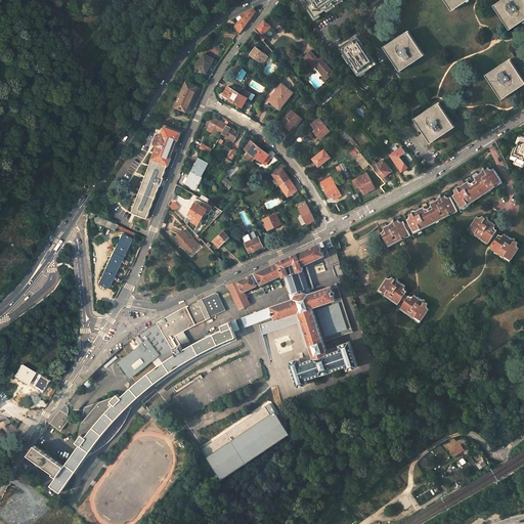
[(309,9),(315,17),(320,13),(325,9),(340,0),(305,0),(306,1),(305,2),(309,9)]
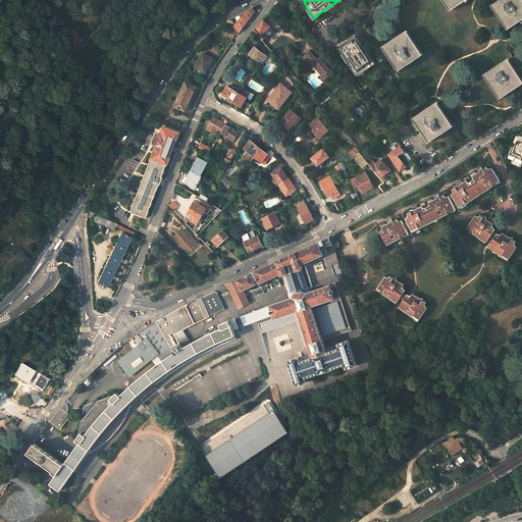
[(343,1),(342,0),(338,0),(324,9),(326,12),(343,1)]
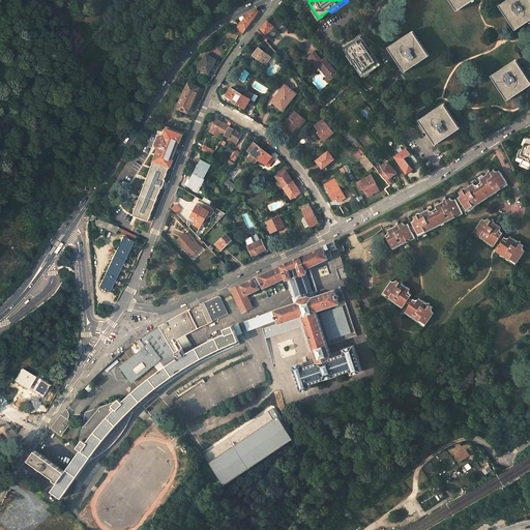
[(502,6),(517,27),(525,22),(525,23),(527,22),(529,20),(529,19),(529,18),(529,1),(529,0),(509,0),(510,0),(502,6)]
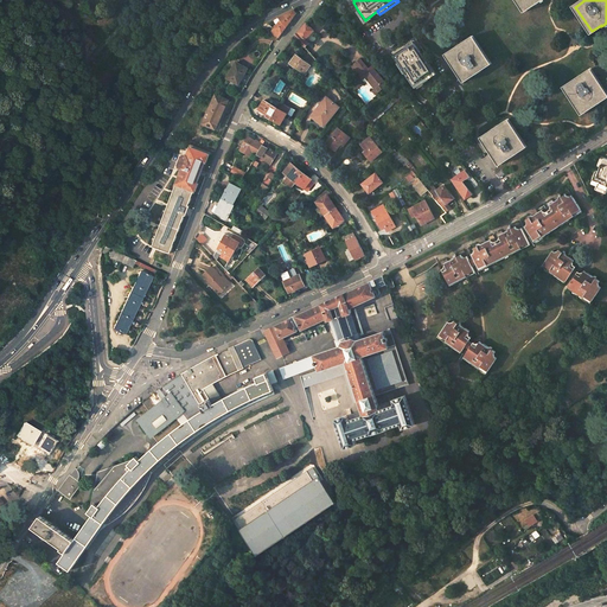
[(287,26),(296,14),(294,10),(293,10),(279,18),(281,24),(272,33),(279,38),(287,26)]
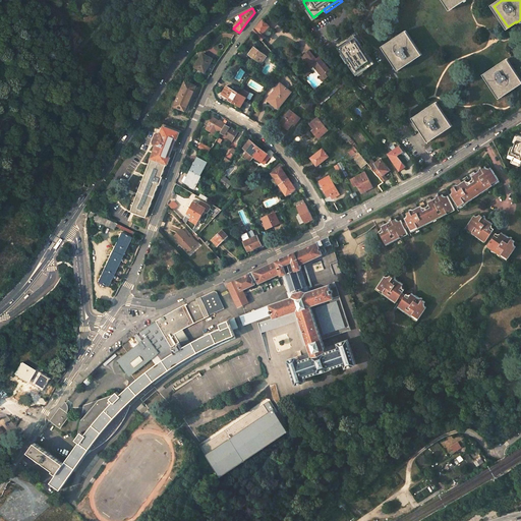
[(320,16),(319,13),(313,17),(307,9),(306,10),(313,20),(320,16)]
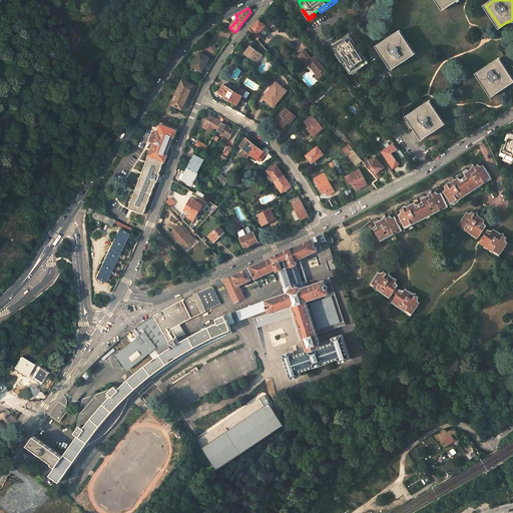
[(260,19),(249,30),(257,38),(260,35),(258,32),(265,24),(260,19)]
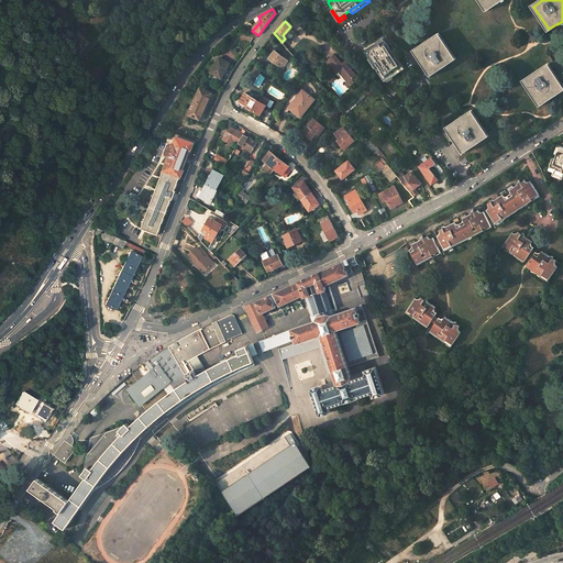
[(416,51),(430,74),(439,68),(440,69),(445,66),(444,64),(453,58),(438,35),(429,41),(429,40),(422,43),(423,45),(416,51)]
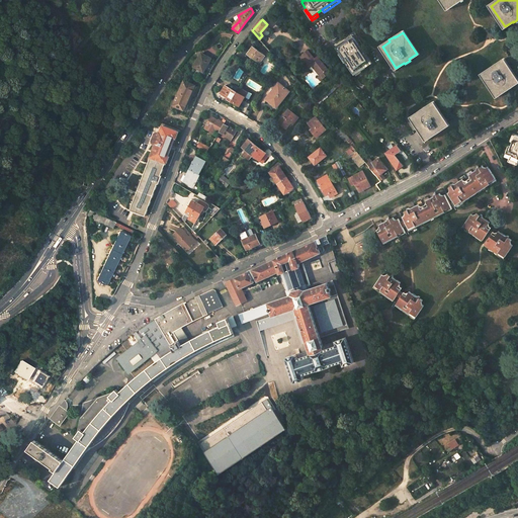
[(354,73),(370,62),(366,56),(354,36),(353,36),(346,41),(336,48),(340,54),(346,62),(353,73),(354,73)]
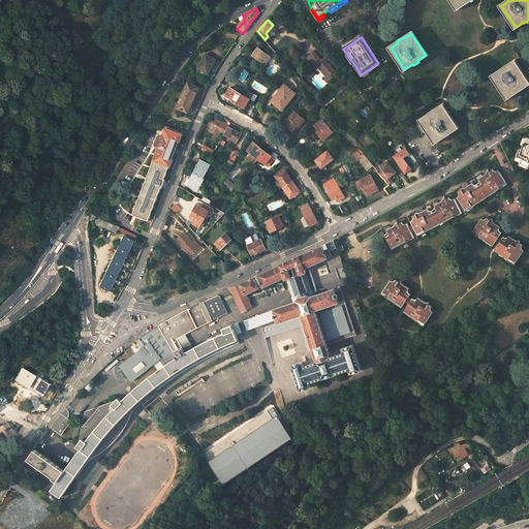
[(258,47),(253,55),(266,64),(271,56),(258,47)]
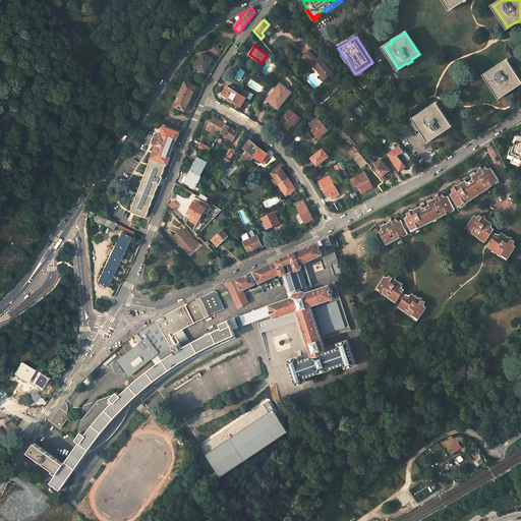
[(314,65),(322,74),(319,77),(322,80),(324,79),(325,80),(327,78),(326,77),(330,73),(327,70),(329,69),(321,58),(316,61),(314,58),(308,50),(301,56),(308,65),(312,62),(314,65)]
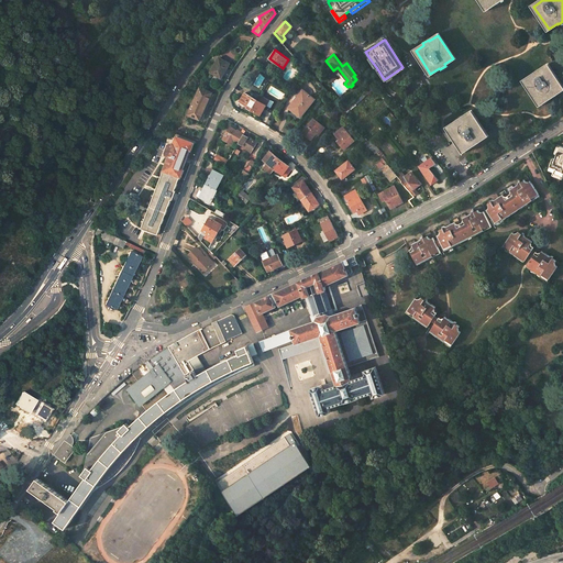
[(211,72),(221,78),(230,64),(219,57),(211,72)]
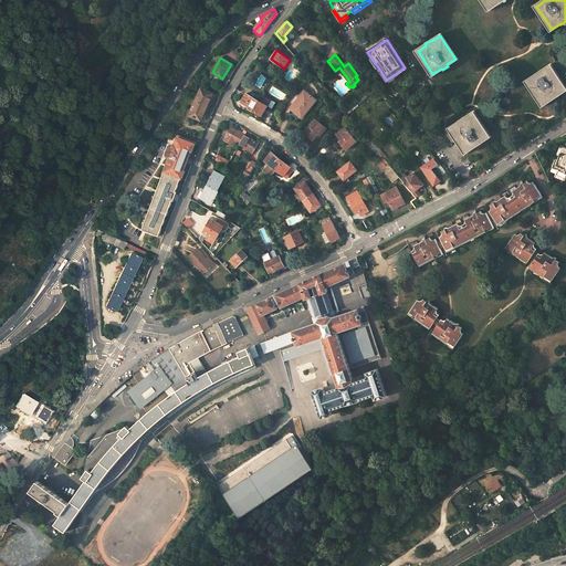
[(405,67),(387,80),(388,82),(408,69),(402,60),(400,61),(405,67)]
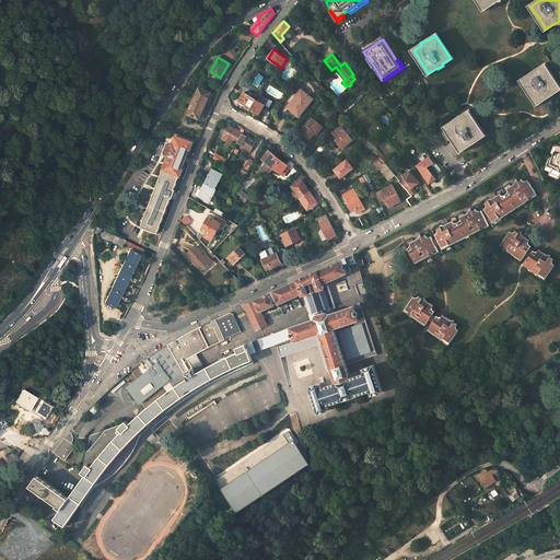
[(522,80),(537,103),(546,97),(547,98),(552,95),(551,94),(559,88),(545,65),(536,71),(535,69),(529,73),(531,74),(522,80)]
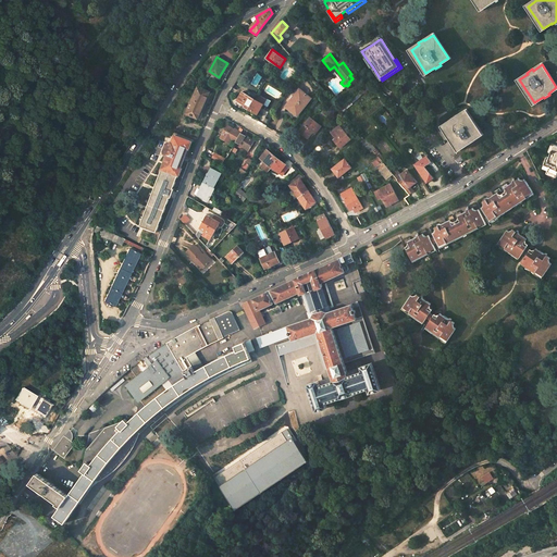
[(198,86),(186,113),(198,119),(210,91),(198,86)]
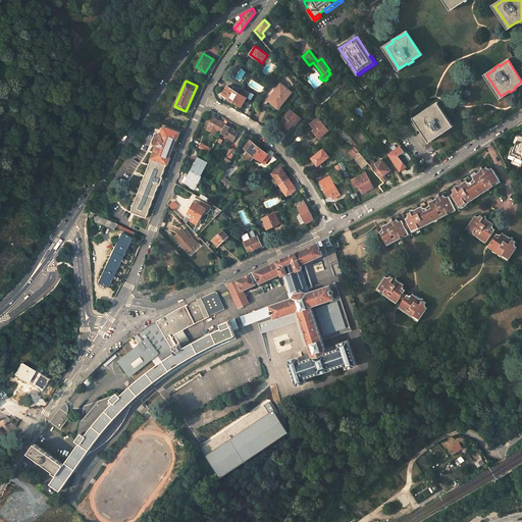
[(292,92),(280,84),(272,94),(273,94),(270,99),(279,106),(277,108),(278,108),(292,92)]
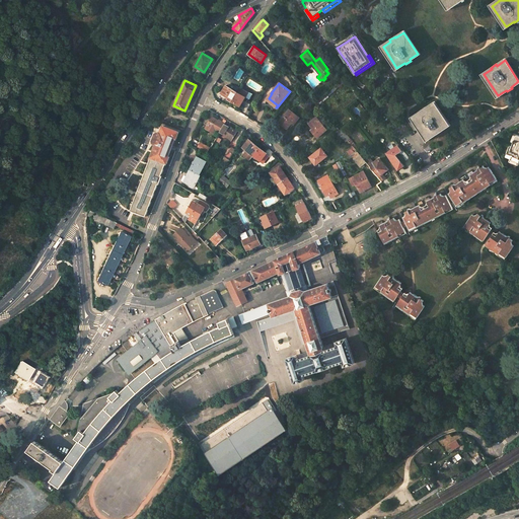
[(187,112),(198,86),(196,85),(184,110),(187,112)]
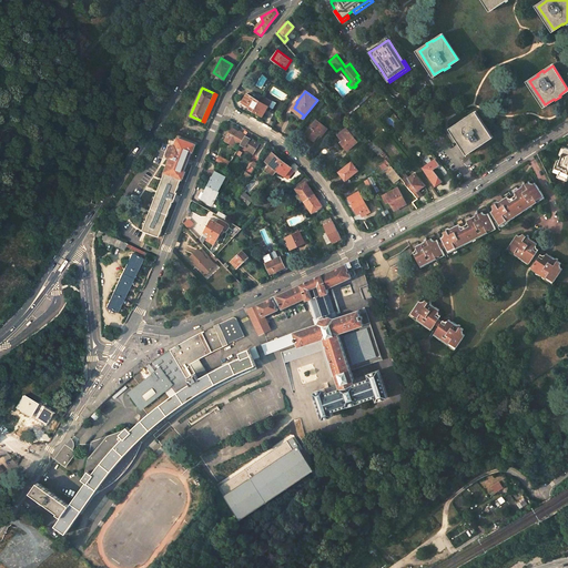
[(262,115),(271,102),(262,97),(260,101),(261,98),(254,94),(252,97),(246,93),(242,102),(250,108),(250,109),(254,111),(262,115)]
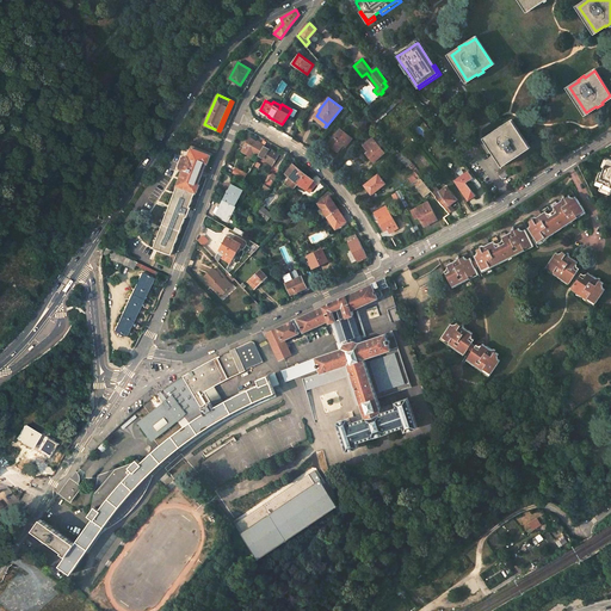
[(487,139),(503,164),(512,158),(513,159),(519,155),(518,153),(528,147),(511,122),(501,129),(501,127),(494,130),(495,133),(487,139)]
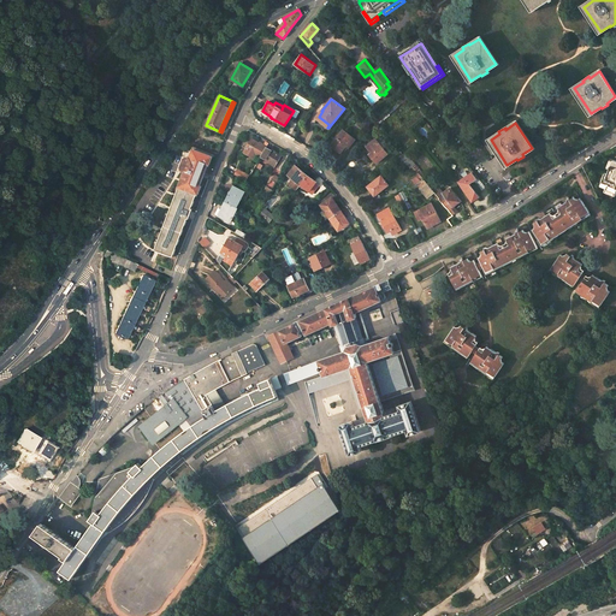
[(355,138),(344,129),(335,141),(343,149),(347,144),(349,147),(355,138)]
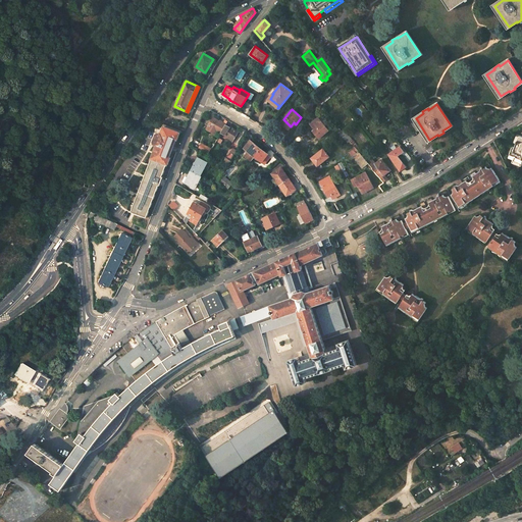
[(217,131),(221,133),(225,124),(213,117),(211,119),(209,118),(205,123),(208,125),(209,124),(217,129),(217,131)]
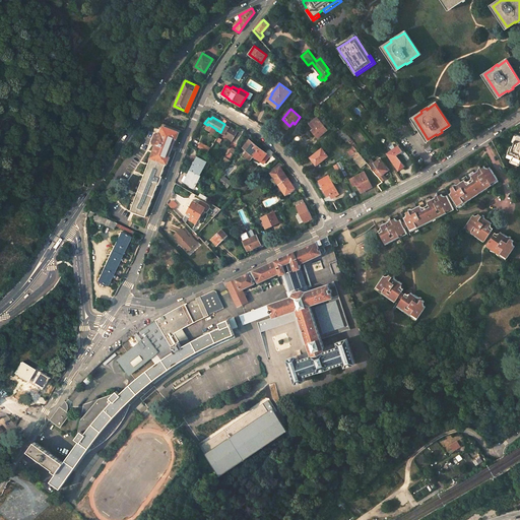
[(318,117),(310,123),(314,128),(312,129),(319,137),(328,129),(318,117)]
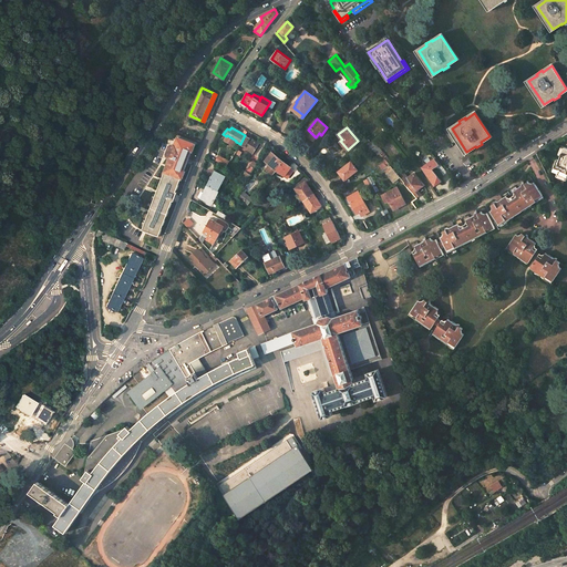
[(246,146),(255,151),(259,144),(245,135),(240,144),(245,147),(246,146)]
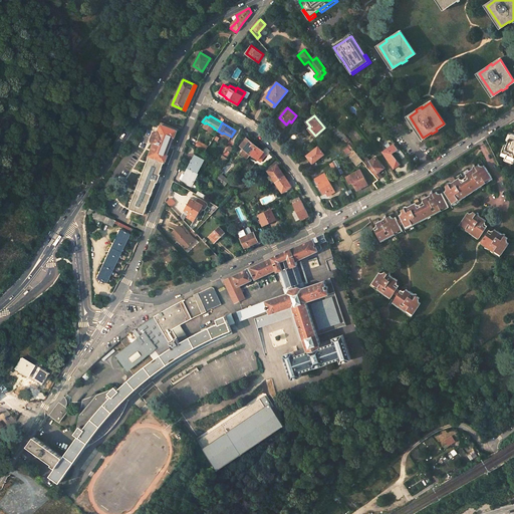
[(130,209),(145,214),(157,182),(158,183),(161,174),(160,174),(164,162),(166,162),(168,156),(167,156),(174,137),(175,138),(178,131),(162,124),(159,132),(155,143),(150,156),(147,164),(146,168),(144,172),(140,171),(136,183),(139,185),(130,209)]
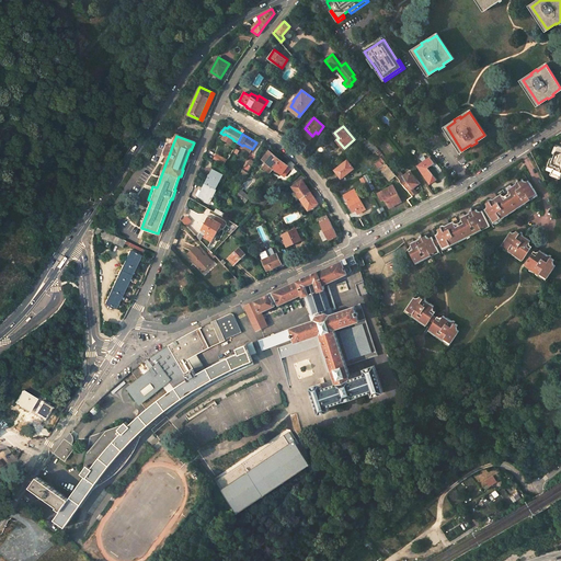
[(377,150),(367,140),(364,144),(373,155),(377,150)]
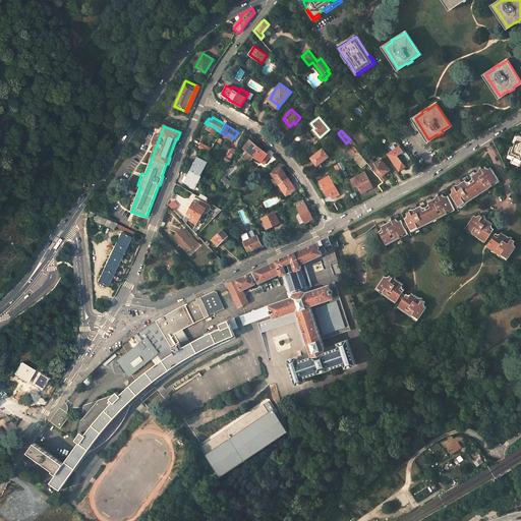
[(520,136),(519,136),(515,148),(512,147),(508,158),(513,160),(512,161),(520,165),(520,163),(520,136)]
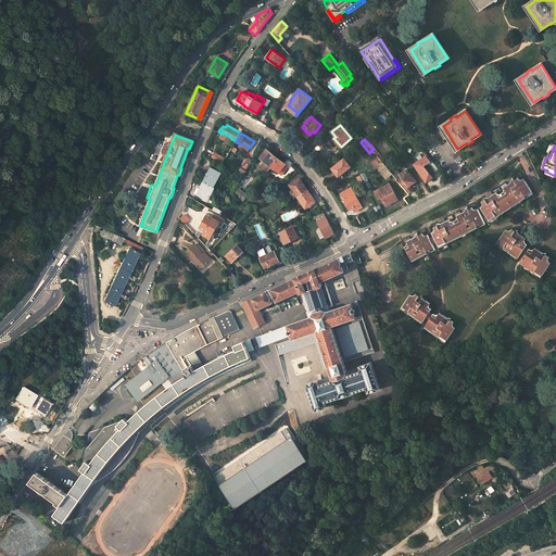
[(278,159),(270,152),(267,150),(260,159),(261,160),(264,162),(261,166),(267,172),(272,167),(278,159)]
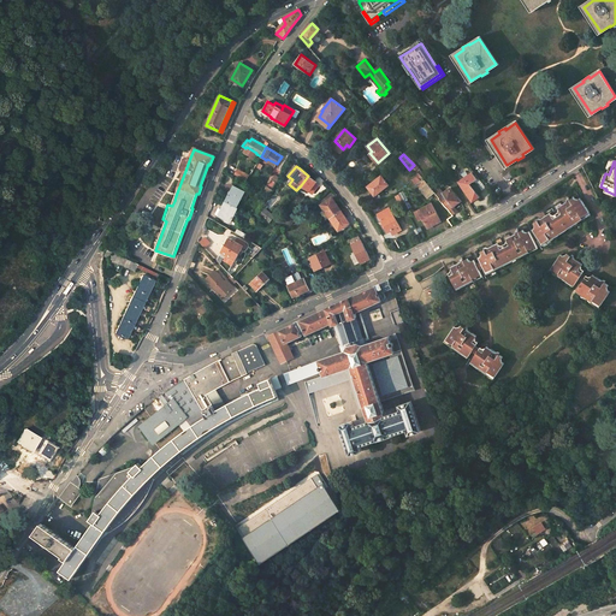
[(235,175),(242,178),(246,173),(237,169),(235,175)]
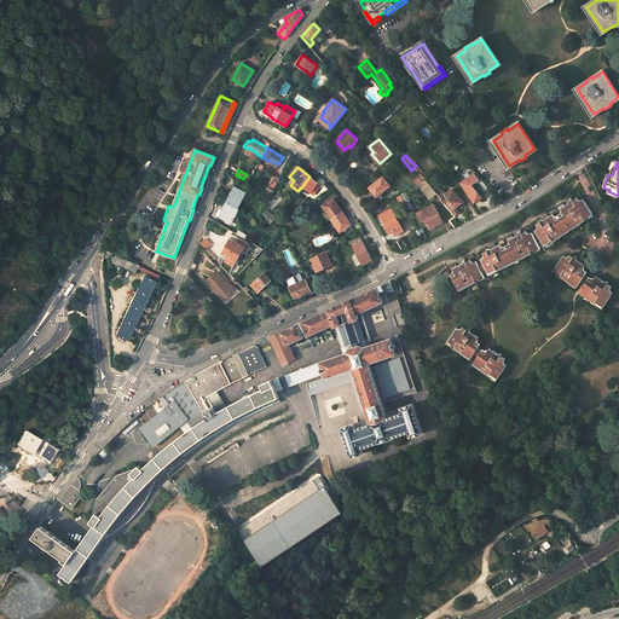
[(484,195),(473,184),(476,181),(484,191),(487,187),(480,179),(480,180),(474,173),(470,174),(466,178),(461,180),(475,200),(484,195)]
